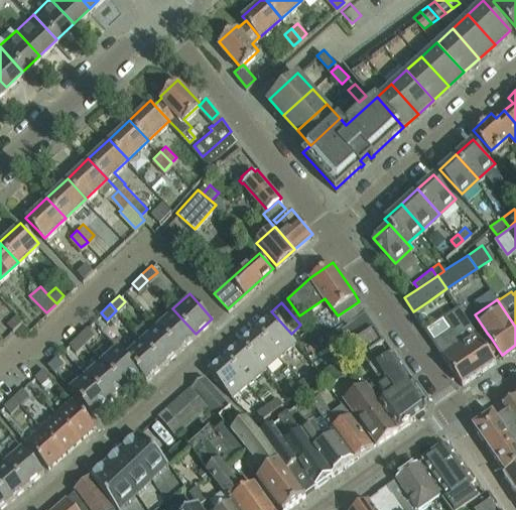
[(462,382),(496,359),(467,317),(460,306),(444,315),(453,328),(433,340),(462,382)]
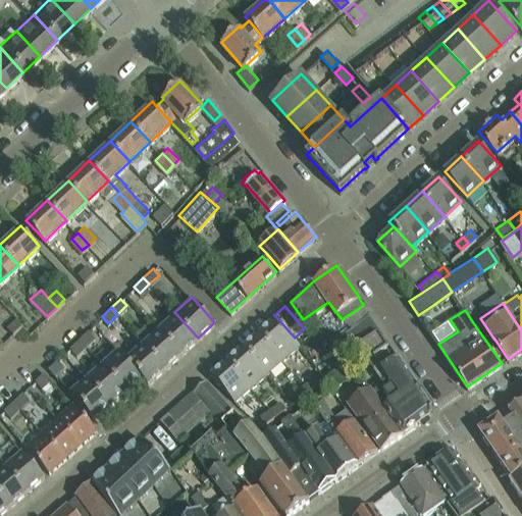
[(181,352),(198,338),(174,312),(158,326),(181,352)]
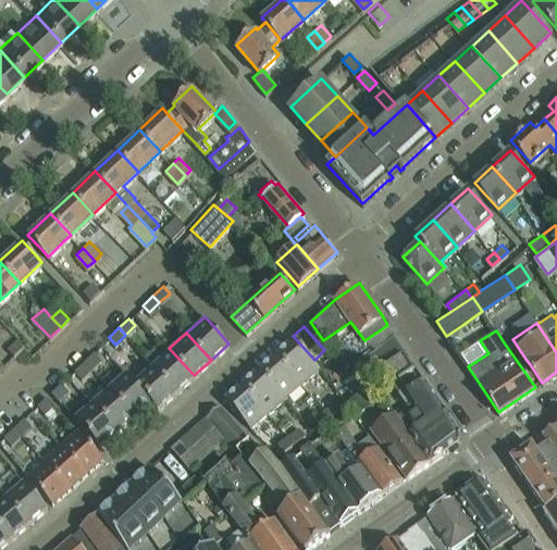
[(371,374),(381,367),(380,366),(406,351),(394,334),(360,358),(371,374)]
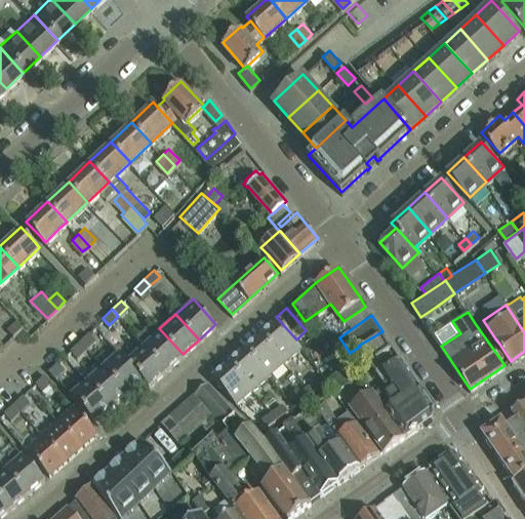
[(13,333),(15,331),(23,324),(16,318),(7,327),(13,333)]
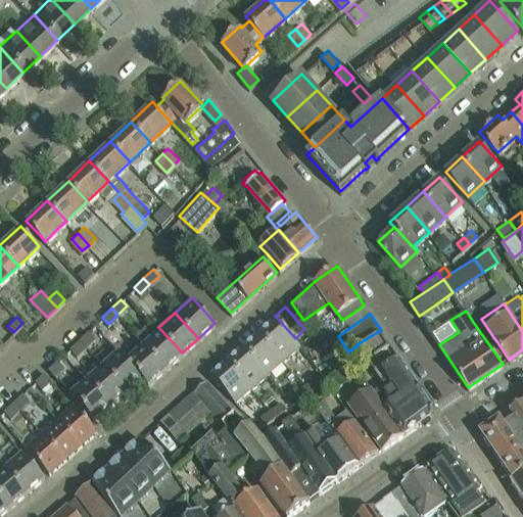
[(295,338),(276,317),(259,331),(283,358),(299,343),(295,338)]
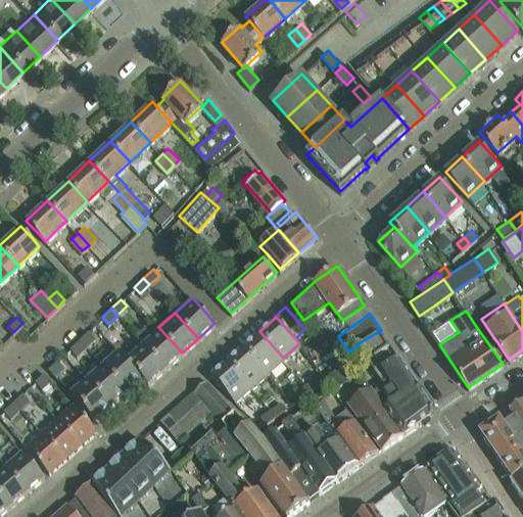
[(164,368),(182,353),(158,327),(142,342),(164,368)]
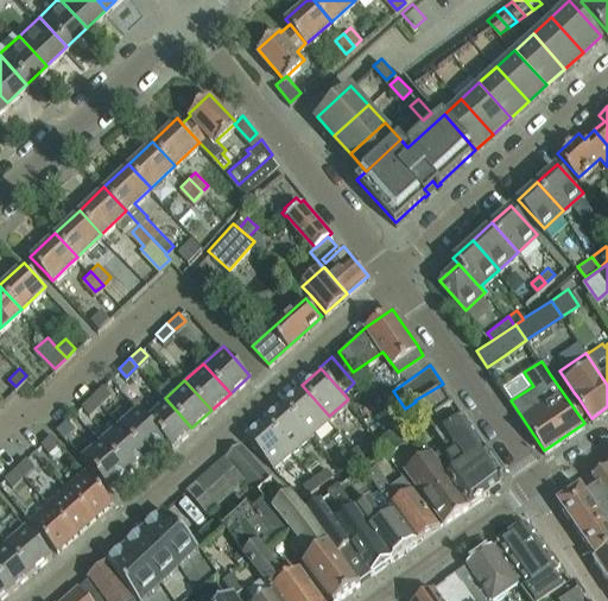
[(100,400),(111,390),(103,383),(93,393),(100,400)]
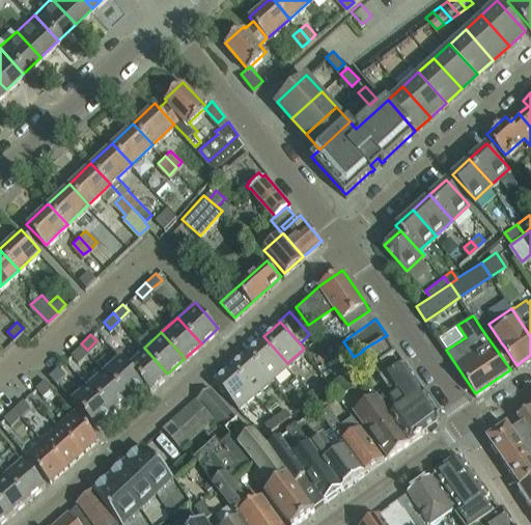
[(389,372),(379,359),(395,349),(387,335),(362,350),(363,351),(388,387),(385,389),(390,396),(399,390),(426,427),(427,426),(426,426),(437,419),(439,412),(404,362),(389,372)]
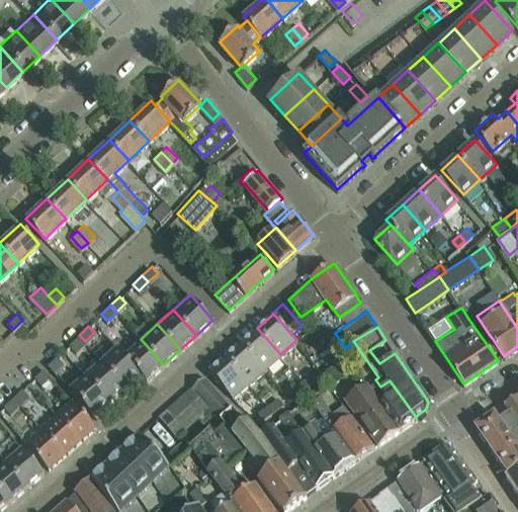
[(265,368),(280,354),(257,328),(241,342),(265,368)]
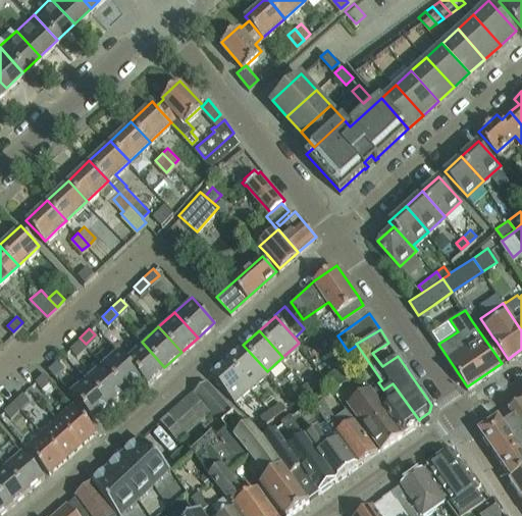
[(76,353),(86,344),(80,338),(70,346),(76,353)]
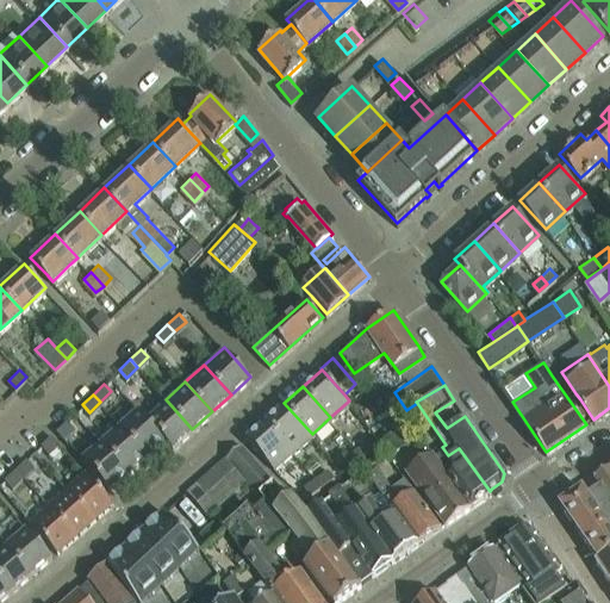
[(192,429),(166,399),(147,416),(138,405),(137,406),(165,437),(173,447),(192,429)]
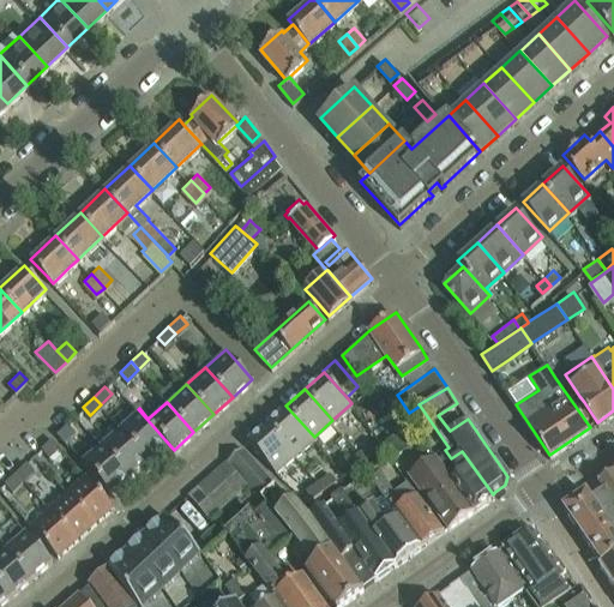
[(295,454),(314,437),(286,406),(268,421),(295,454)]
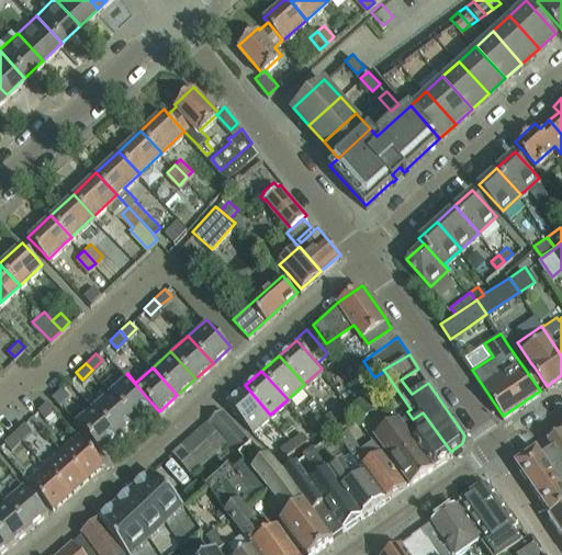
[(135,418),(152,403),(126,374),(109,389),(135,418)]
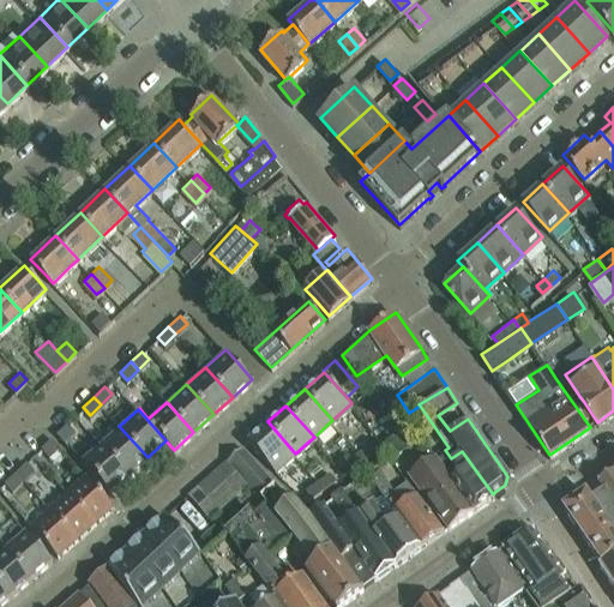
[(64,439),(76,428),(68,421),(56,432),(64,439)]
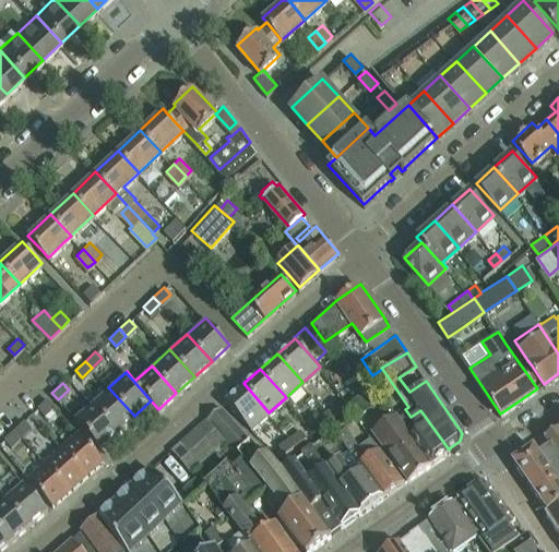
[(251,428),(269,412),(244,383),(226,398),(251,428)]
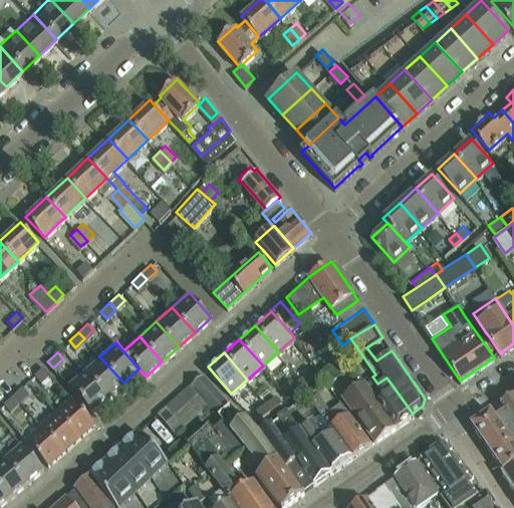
[(327,382),(333,377),(342,370),(340,367),(349,359),(345,353),(329,365),(320,372),(327,382)]
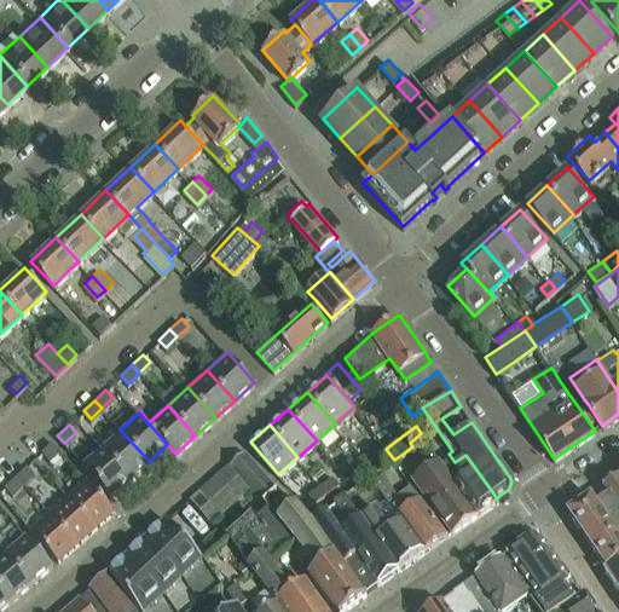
[(129,478),(149,461),(120,429),(102,446),(129,478)]
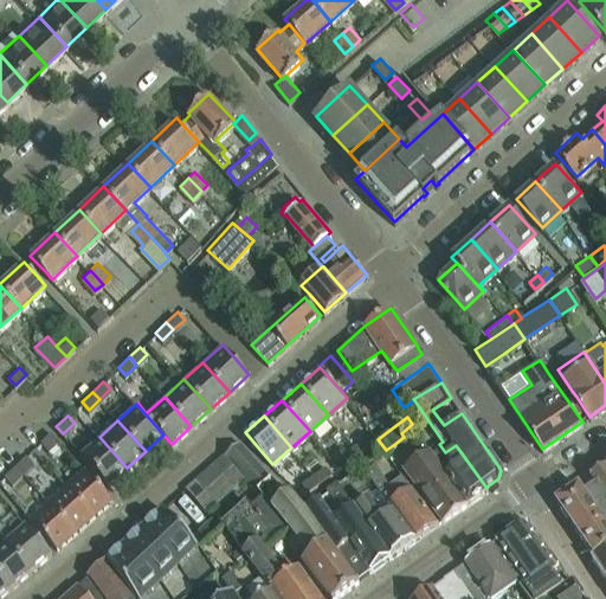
[(49,448),(59,437),(52,430),(42,440),(49,448)]
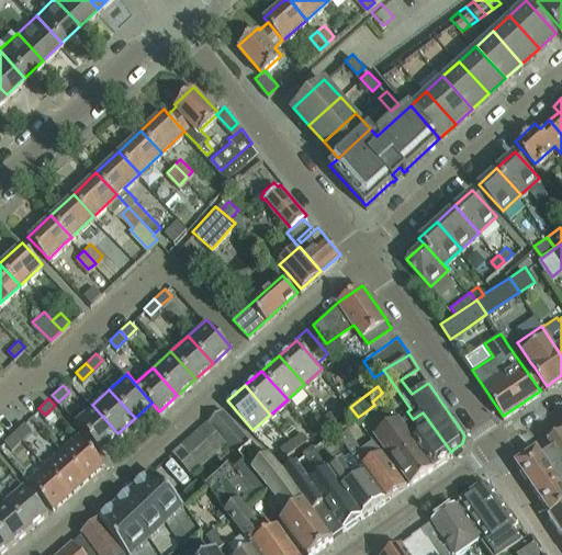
[(334,419),(345,411),(339,403),(327,411),(334,419)]
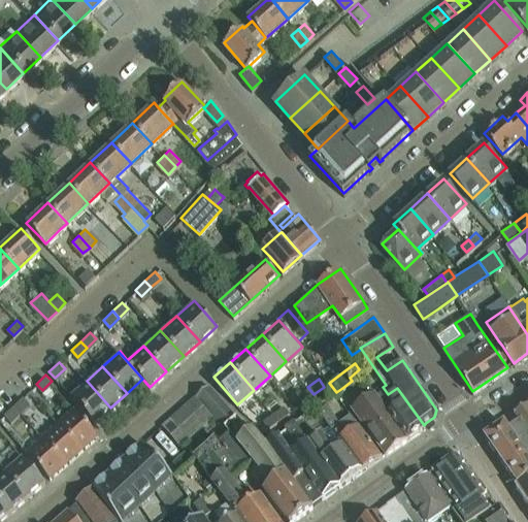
[(95,422),(110,408),(87,381),(70,395),(80,406),(95,422)]
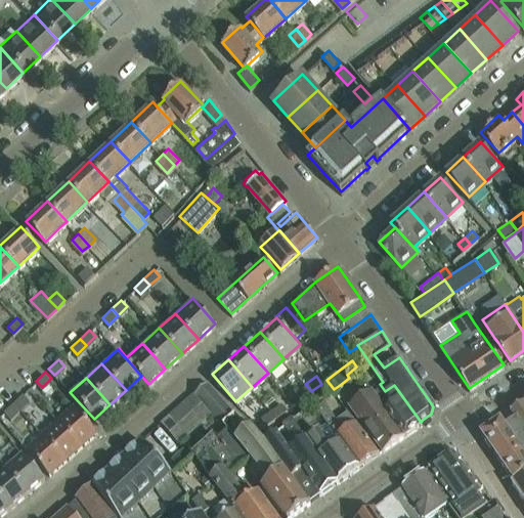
[(219,419),(232,407),(207,379),(193,390),(211,411),(219,419)]
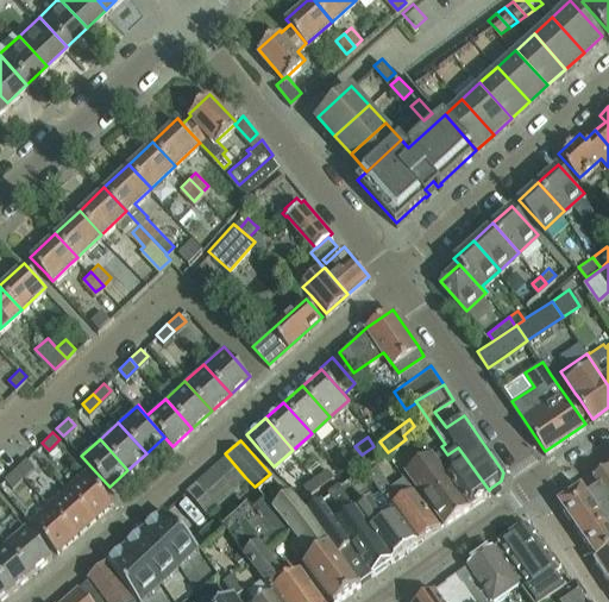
[(433,452),(426,444),(418,451),(421,457),(418,459),(420,464),(410,471),(445,520),(470,503),(433,452)]
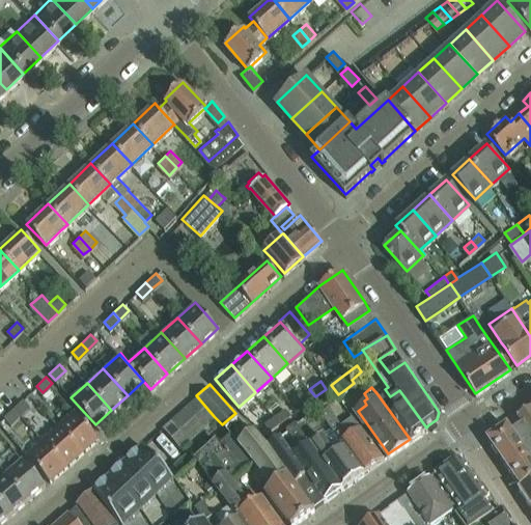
[(304,404),(315,396),(309,389),(299,396),(304,404)]
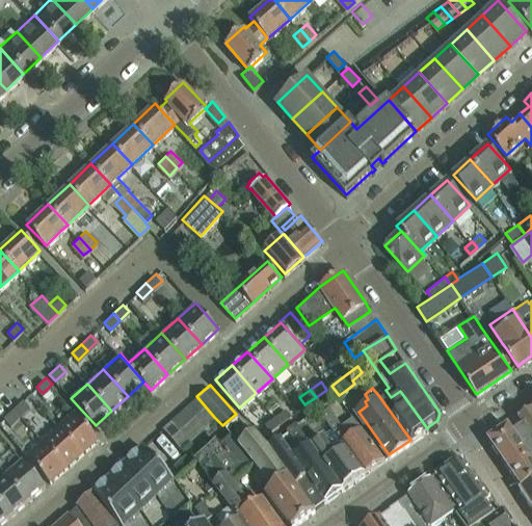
[(391,397),(386,390),(378,395),(410,440),(427,428),(400,391),(391,397)]
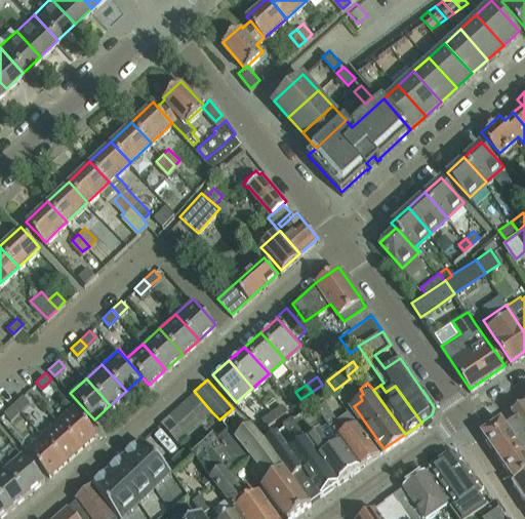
[(202,418),(211,411),(194,391),(185,399),(202,418)]
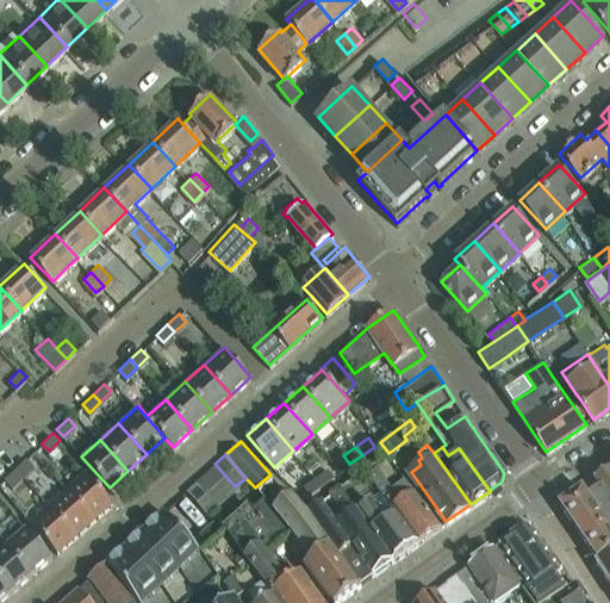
[(23,474),(35,465),(27,457),(16,467),(23,474)]
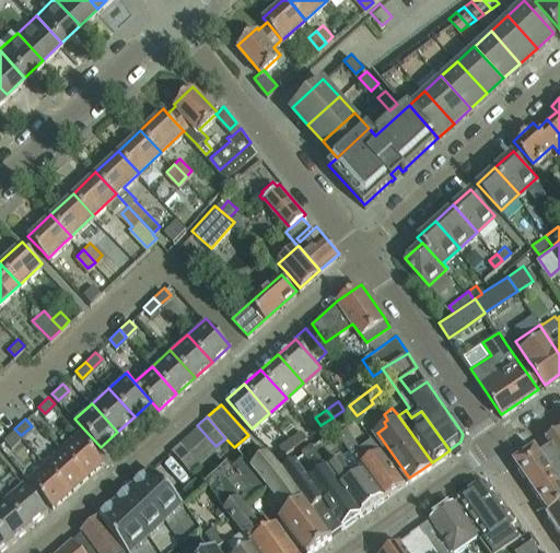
[(207,454),(216,446),(197,425),(188,433),(207,454)]
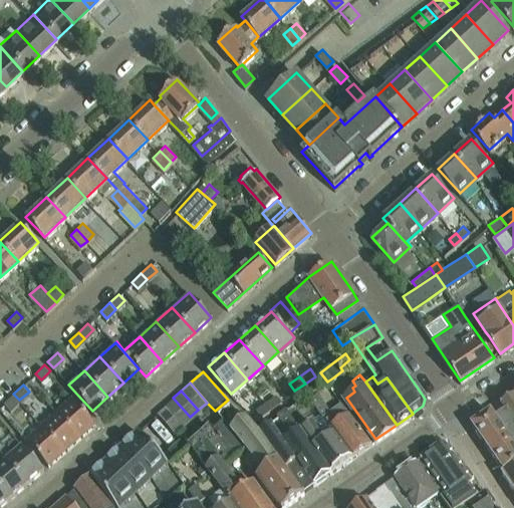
[(513,420),(513,391),(501,401),(513,420)]
